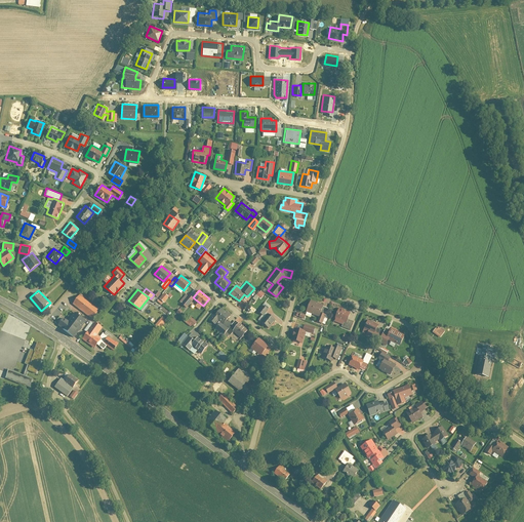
[(163,292),(159,298),(163,302),(168,295),(163,292)]
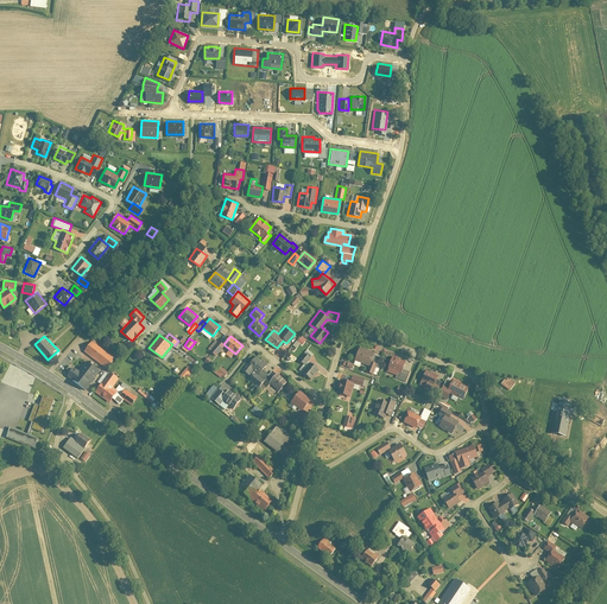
[(214,339),(207,349),(209,351),(217,342),(214,339)]
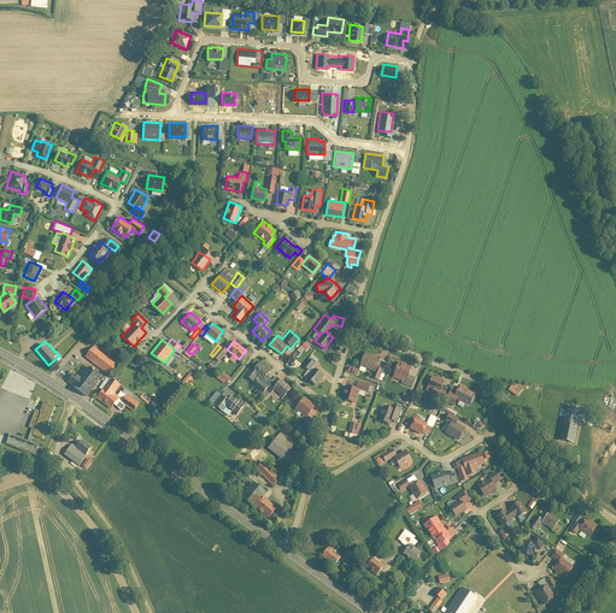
[(94,346),(86,355),(107,373),(116,363),(94,346)]
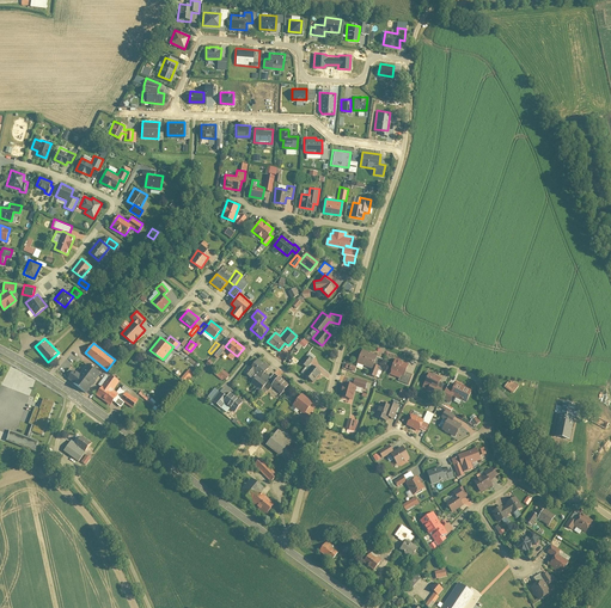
[(211,355),(215,358),(225,348),(220,344),(211,355)]
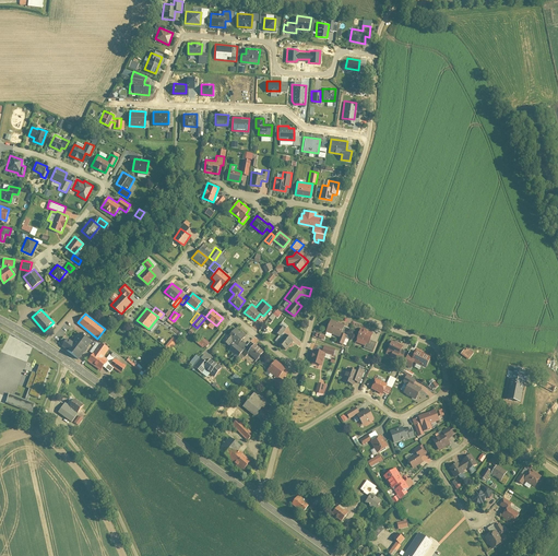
[(47,403),(68,358),(9,321),(0,317),(0,416),(34,411),(47,403)]
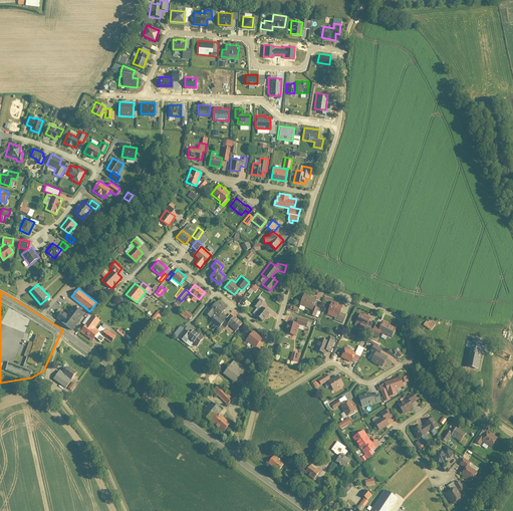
[(303,294),(299,304),(311,309),(315,299),(303,294)]
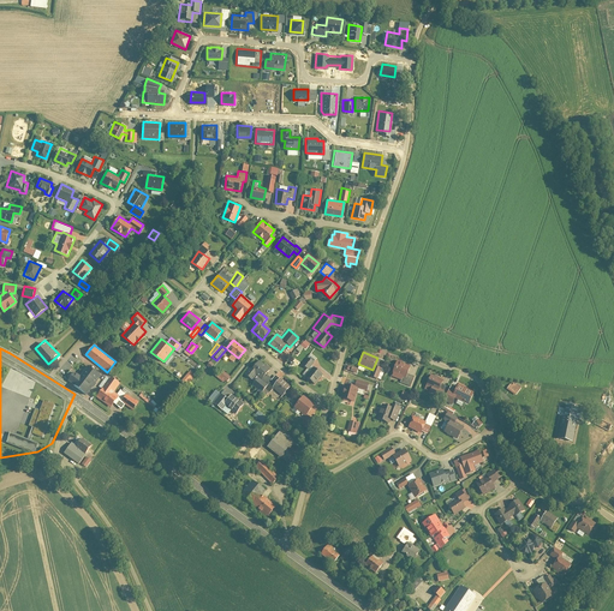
[(300,364),(305,367),(313,360),(307,357),(300,364)]
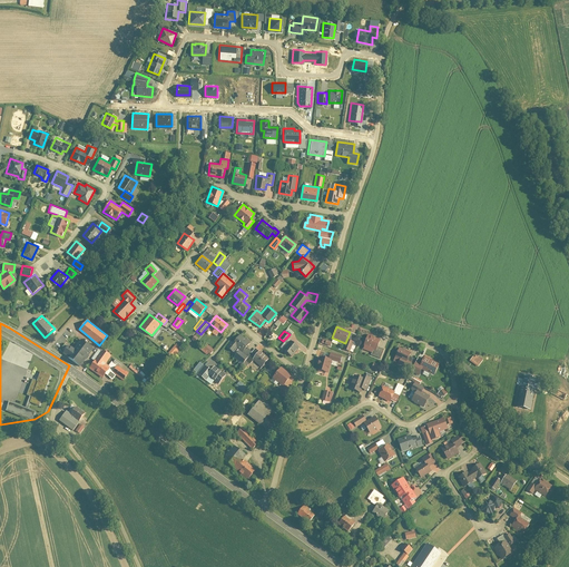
[(384,349),(378,346),(380,341),(368,335),(363,345),(373,350),(371,355),(380,359),(384,349)]
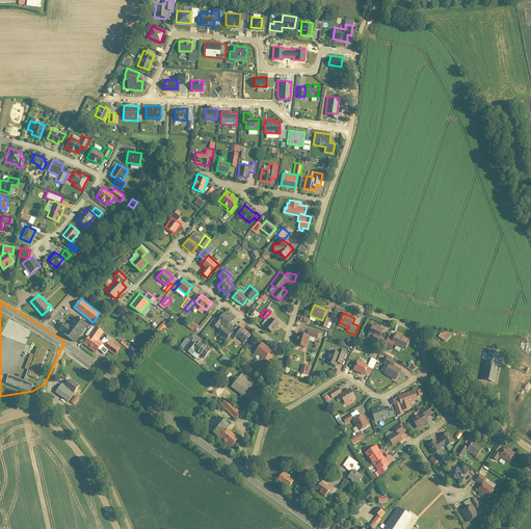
[(219,324),(223,326),(218,333),(226,339),(231,333),(230,332),(236,323),(223,314),(218,320),(216,318),(211,324),(216,328),(219,324)]
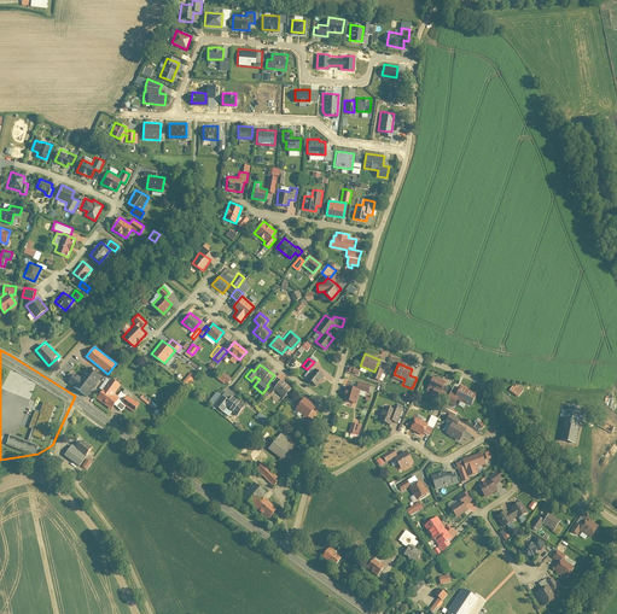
[(76,387),(75,387),(87,396),(100,376),(88,368),(82,378),(74,373),(68,381),(76,387)]
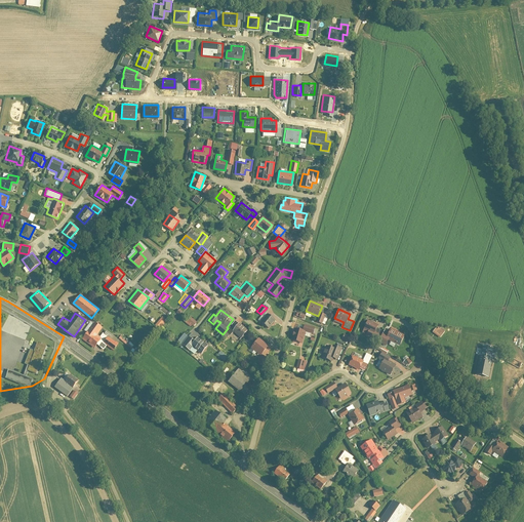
[(266,313),(259,321),(267,327),(274,318),(266,313)]
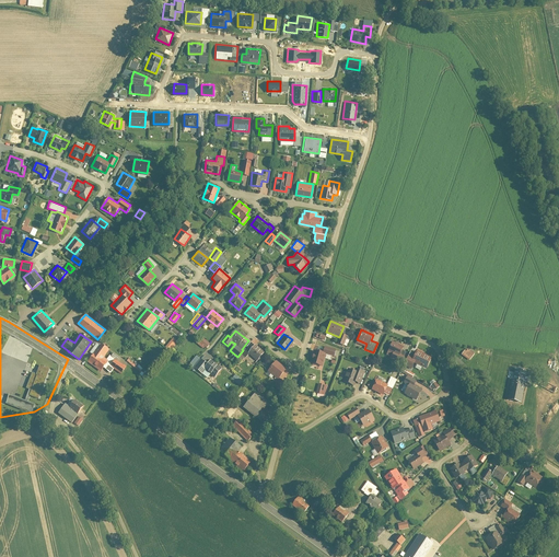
[(339,344),(346,346),(349,337),(342,334),(339,344)]
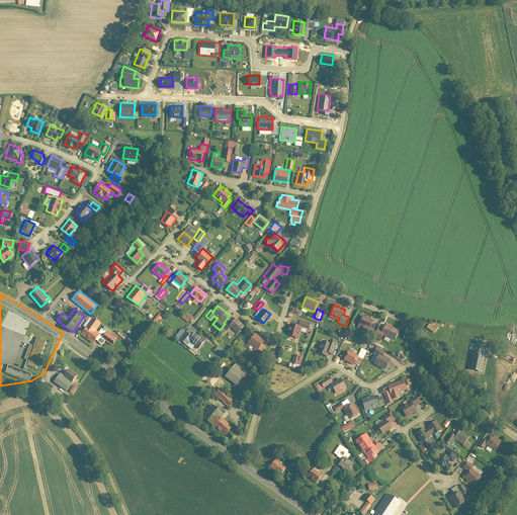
[(188,313),(184,317),(190,321),(193,317),(188,313)]
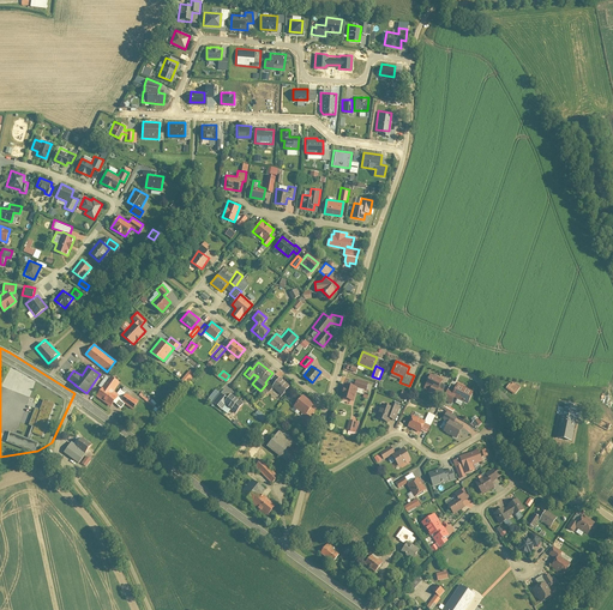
[(428,373),(424,384),(430,386),(427,391),(439,397),(443,388),(438,386),(442,379),(428,373)]
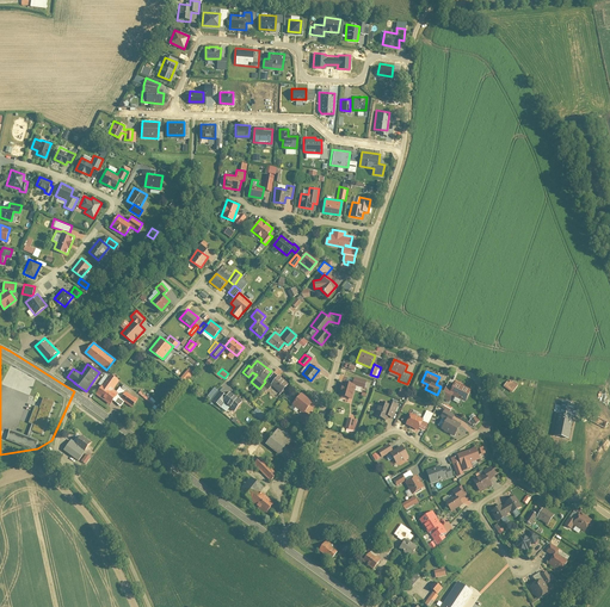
[(117,394),(111,389),(118,381),(110,375),(96,392),(110,403),(117,394)]
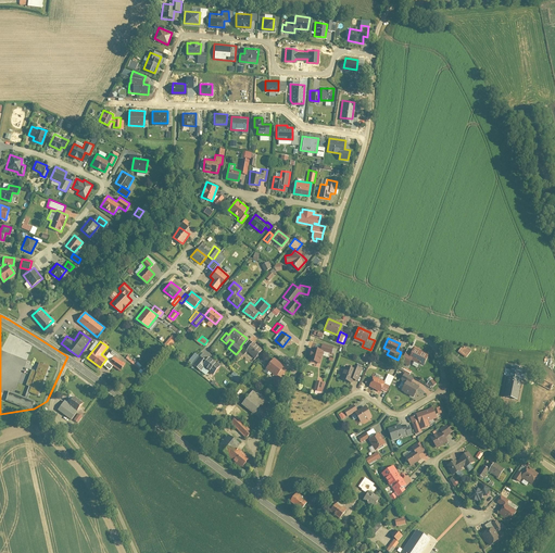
[(253,341),(246,350),(255,357),(263,349),(253,341)]
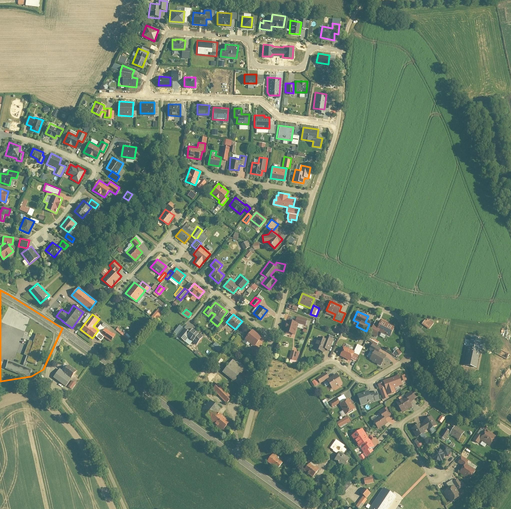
[(286,320),(282,333),(293,336),(296,323),(286,320)]
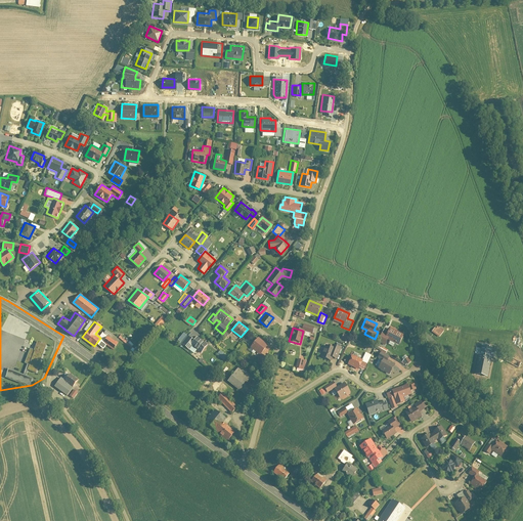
[(384,344),(387,338),(399,343),(403,334),(390,328),(386,336),(380,333),(377,340),(384,344)]
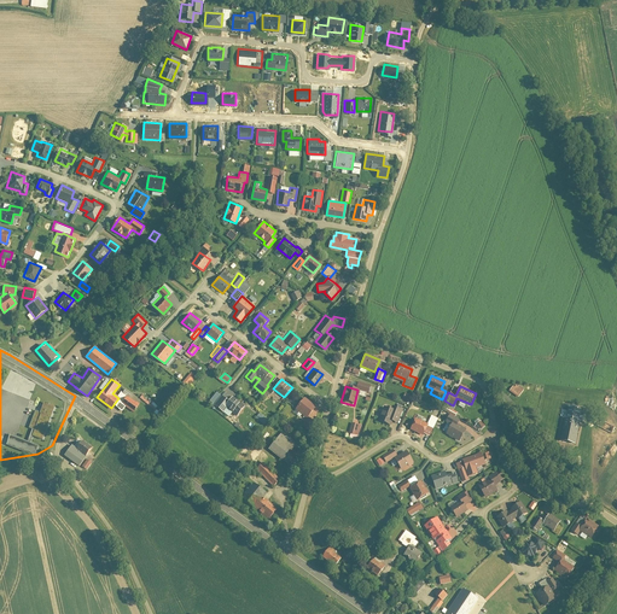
[(127,395),(122,402),(133,410),(139,404),(127,395)]
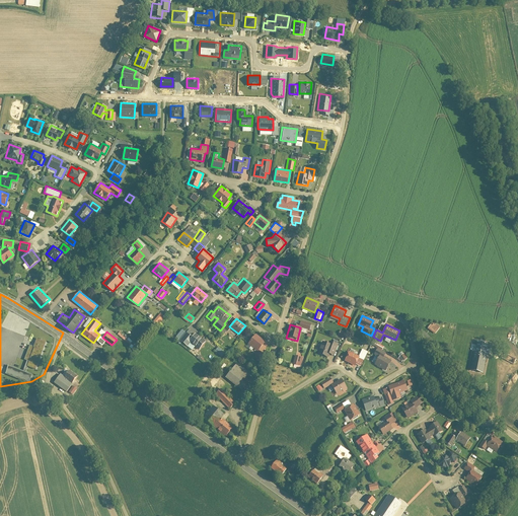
[(186,332),(179,340),(187,346),(190,342),(199,350),(206,341),(196,333),(192,337),(186,332)]
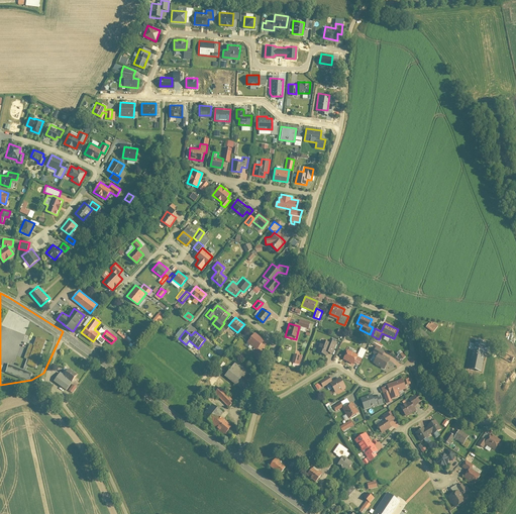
[(254,333),(247,341),(258,349),(265,341),(254,333)]
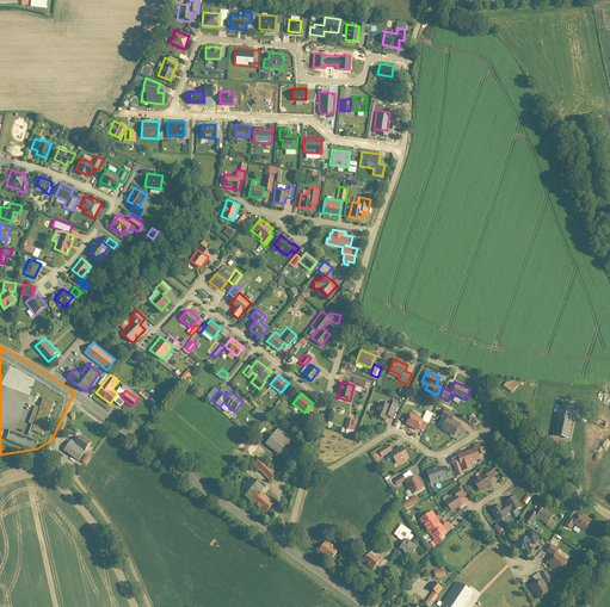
[(573,415),(571,414),(573,402),(562,400),(560,412),(558,412),(553,434),(568,438),(573,415)]
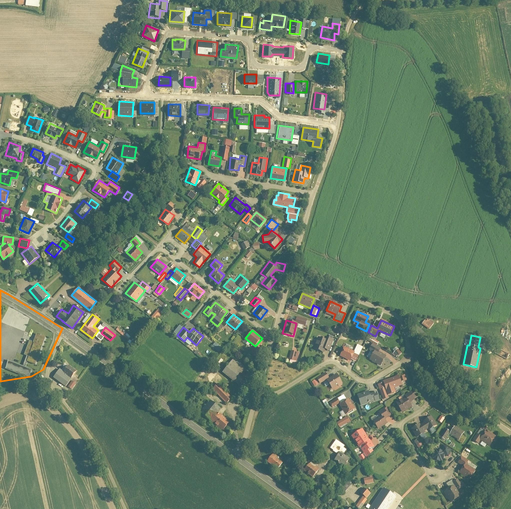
[(325,348),(329,349),(333,339),(327,337),(326,339),(318,336),(313,347),(324,351),(325,348)]
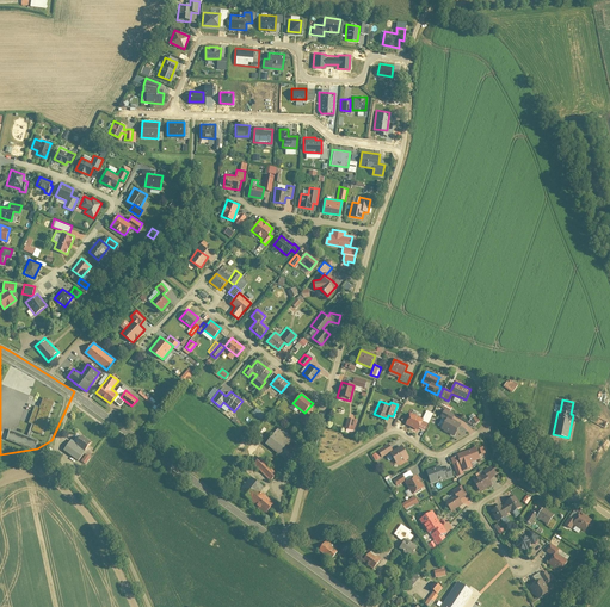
[(592,408),(586,419),(602,428),(608,417),(592,408)]
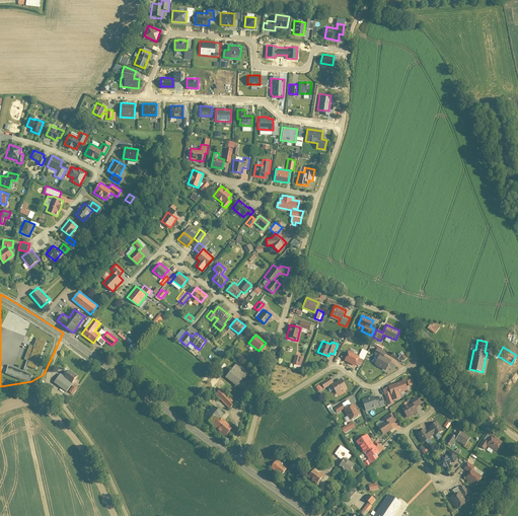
[(359,357),(363,359),(367,350),(363,348),(359,357)]
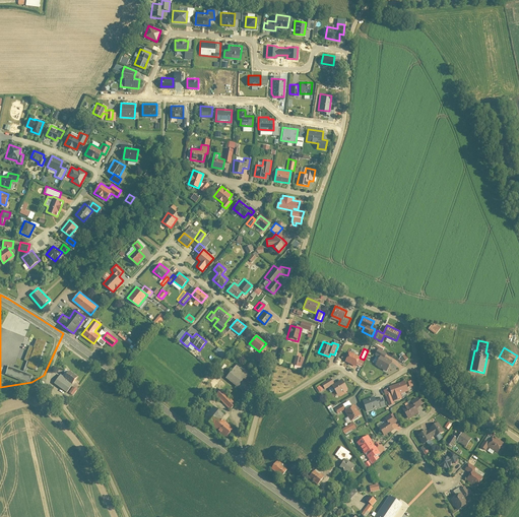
[(391,361),(384,357),(386,353),(377,348),(374,353),(379,357),(375,364),(386,370),(391,361)]
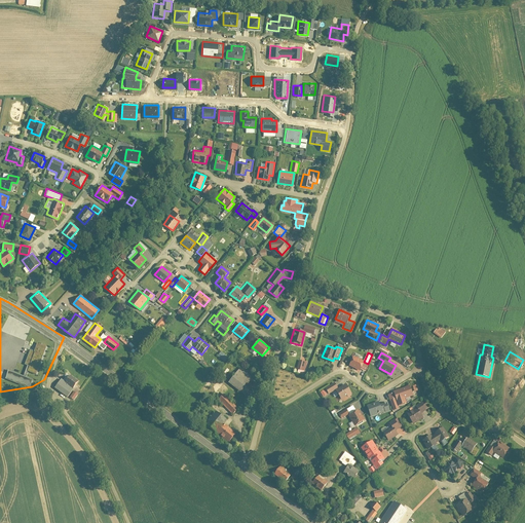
[(353,355),(348,364),(360,369),(364,360),(353,355)]
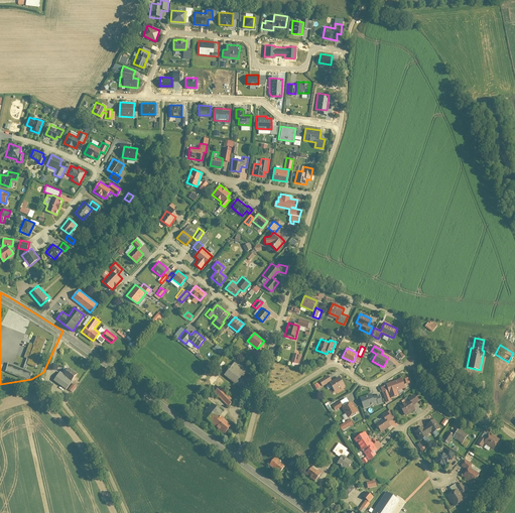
[(256,360),(257,359),(259,361),(261,358),(259,356),(263,352),(258,349),(252,356),(256,360)]
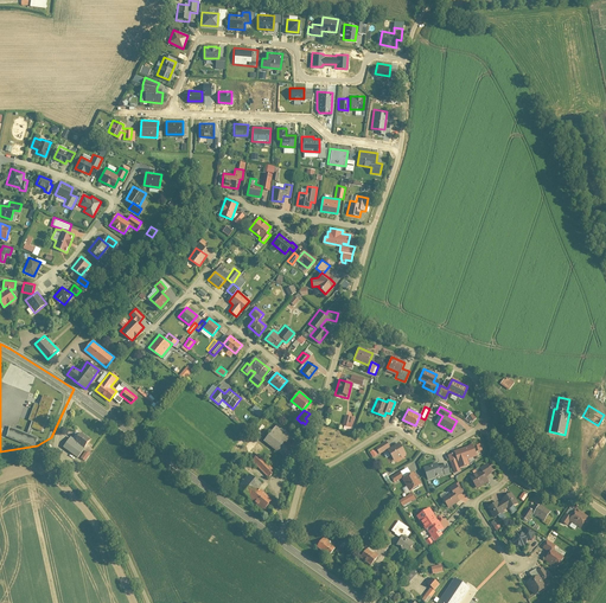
[(344,414),(342,425),(352,428),(355,416),(344,414)]
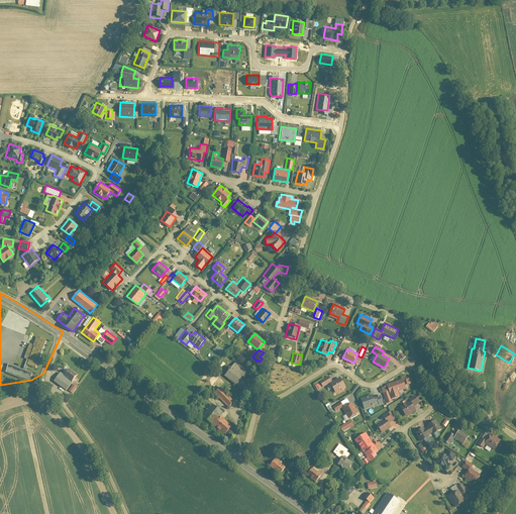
[(236,361),(225,375),(240,388),(252,374),(236,361)]
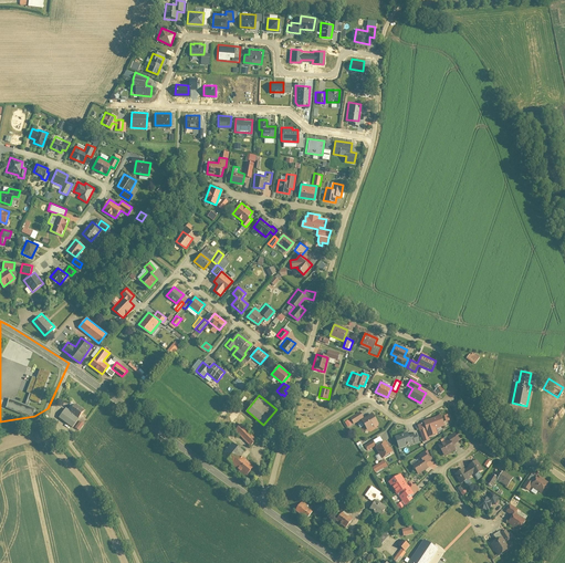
[(84,410),(74,404),(70,410),(80,417),(84,410)]
